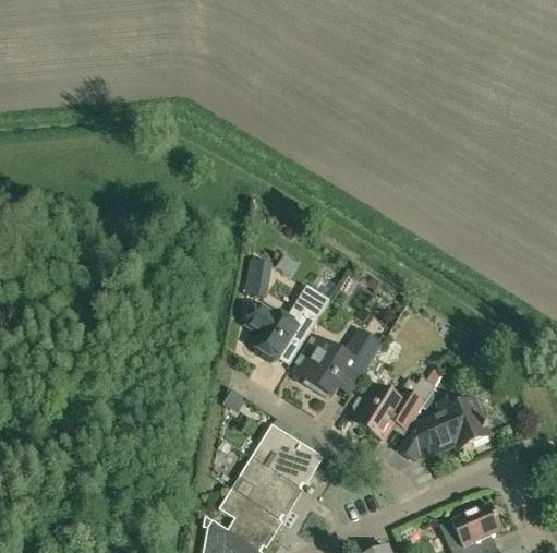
[(243,291),(262,295),(264,281),(245,278),(243,291)]
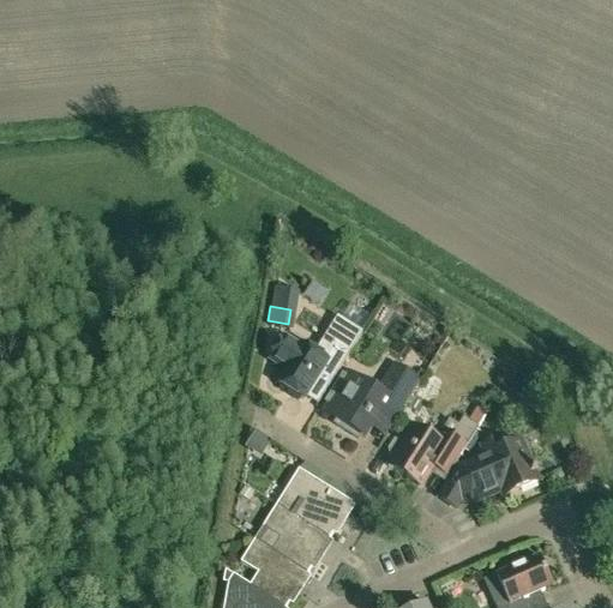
[(332,373),(348,348),(364,324),(340,308),(314,348),(300,338),(299,342),(283,331),(269,355),(284,365),(276,378),(302,393),(320,365),(332,373)]
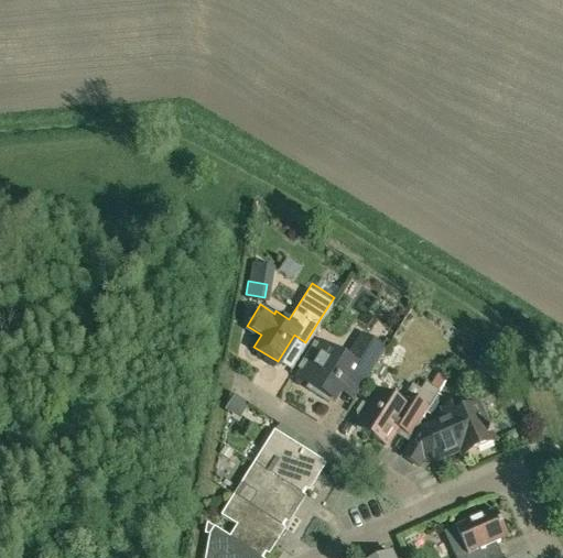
[(363,380),(377,358),(388,340),(365,327),(347,356),(331,345),(320,338),(317,341),(313,339),(298,364),(302,367),(296,373),(307,381),(305,384),(327,398),(329,394),(334,397),(350,372),(363,380)]
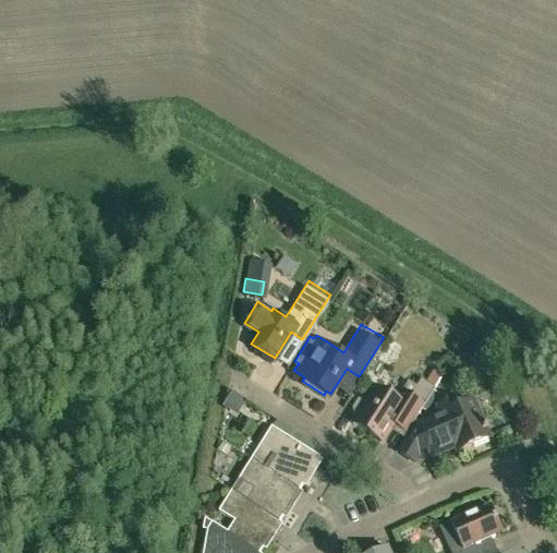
[(382,439),(392,421),(406,430),(434,384),(420,375),(410,392),(402,386),(396,396),(374,382),(365,397),(362,395),(358,396),(351,405),(352,409),(356,411),(351,419),(382,439)]
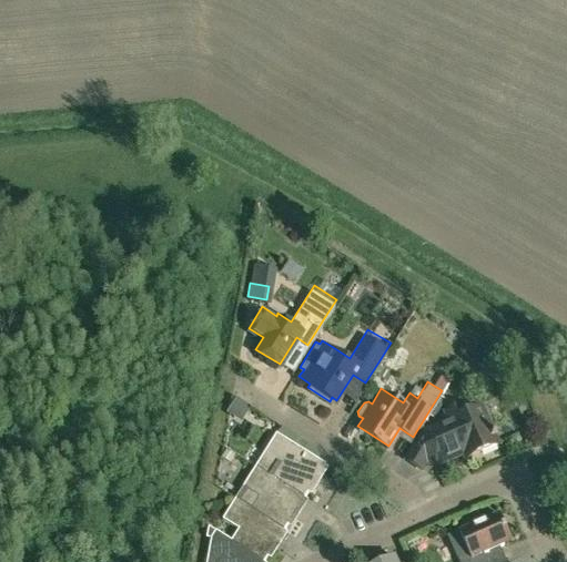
[(481,402),(423,428),(405,457),(421,466),(426,457),(434,462),(463,449),(465,453),(497,440),(494,431),(496,430),(494,426),(492,427),(481,402)]
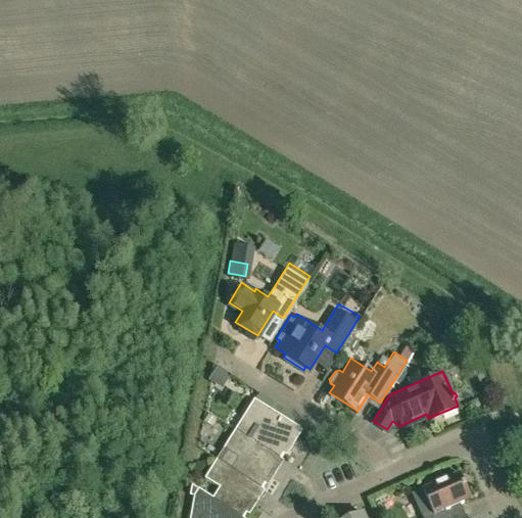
[(253,395),(243,413),(234,426),(279,455),(298,424),(253,395)]
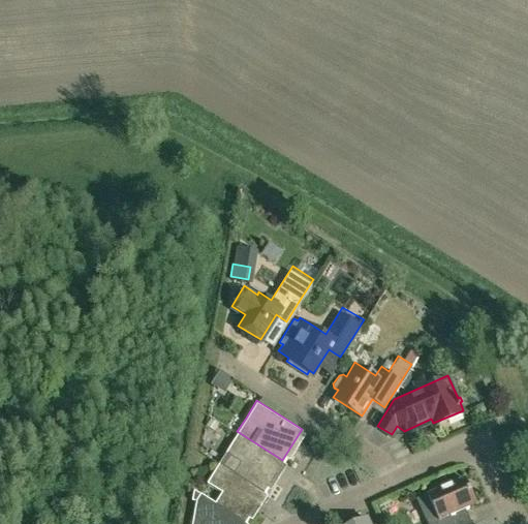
[(218,420),(210,414),(205,422),(214,427),(218,420)]
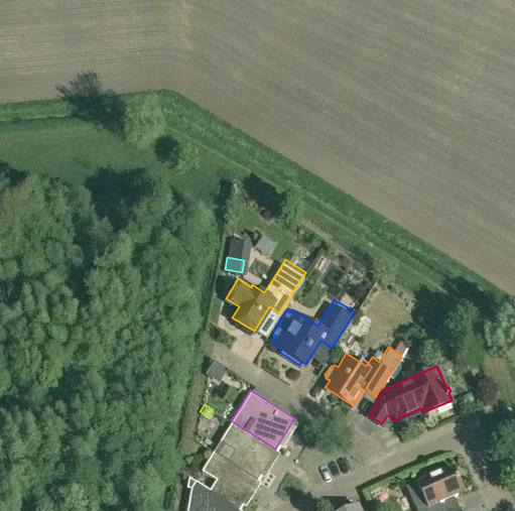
[(228,459),(257,478),(275,449),(231,420),(220,439),(223,440),(217,452),(228,459)]
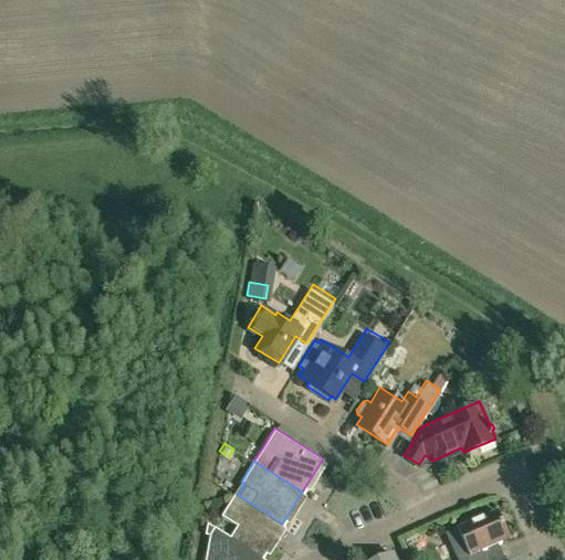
[(250,503),(238,495),(234,493),(221,514),(237,524),(230,535),(229,535),(262,556),(282,524),(250,503)]
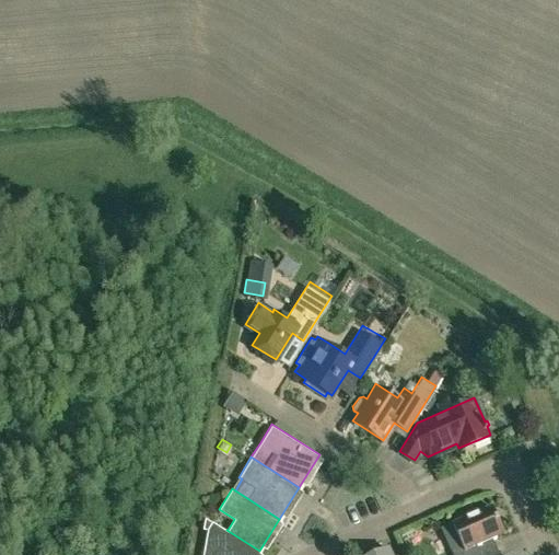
[(453,554),(482,554),(479,545),(480,541),(503,531),(491,504),(451,521),(454,529),(449,544),(453,554)]
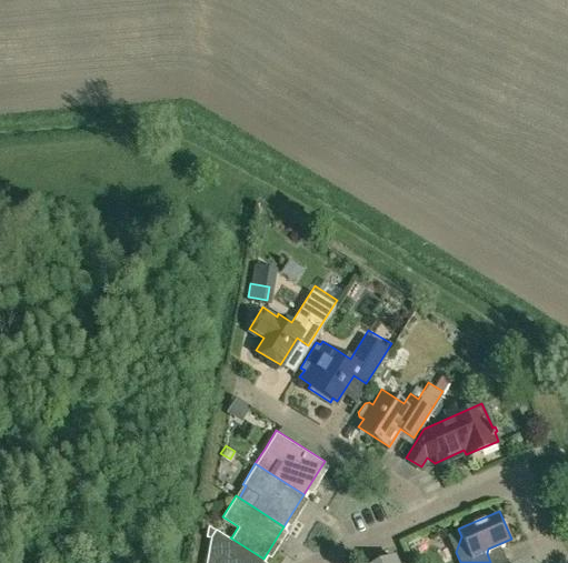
[(230,538),(231,538),(215,528),(208,523),(206,534),(210,535),(206,558),(215,562),(213,562),(260,562),(263,559),(230,538)]
